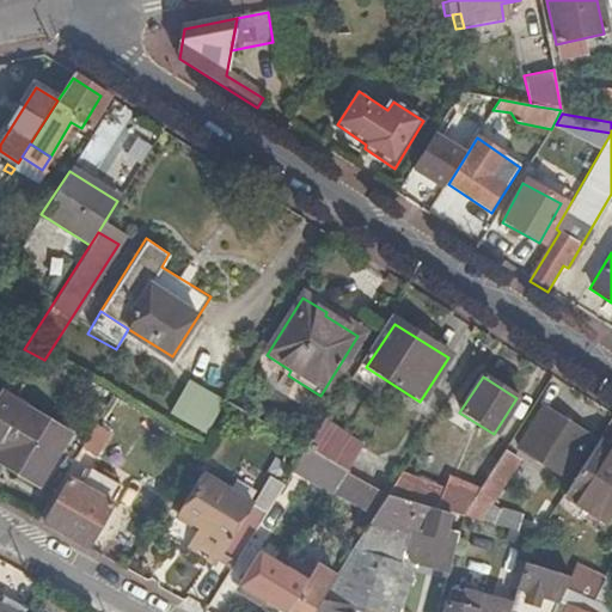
[(0,467),(34,488),(66,434),(0,396),(0,467)]
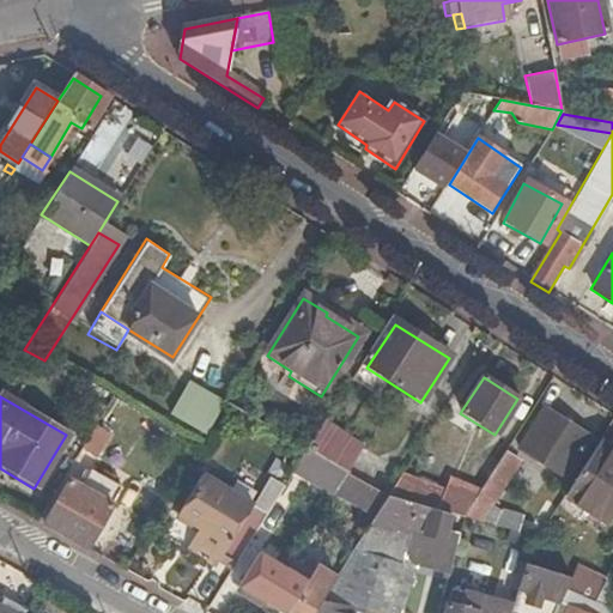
[(564,478),(589,438),(544,410),(519,449),(564,478)]
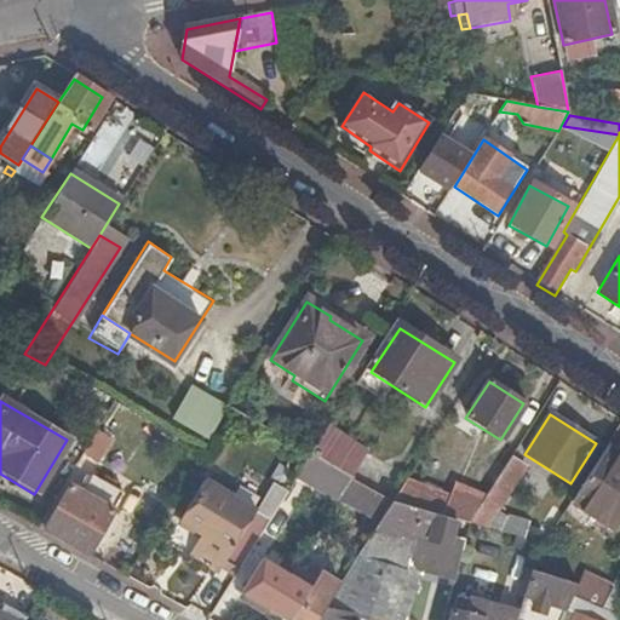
[(363,451),(328,426),(309,457),(348,478),(363,451)]
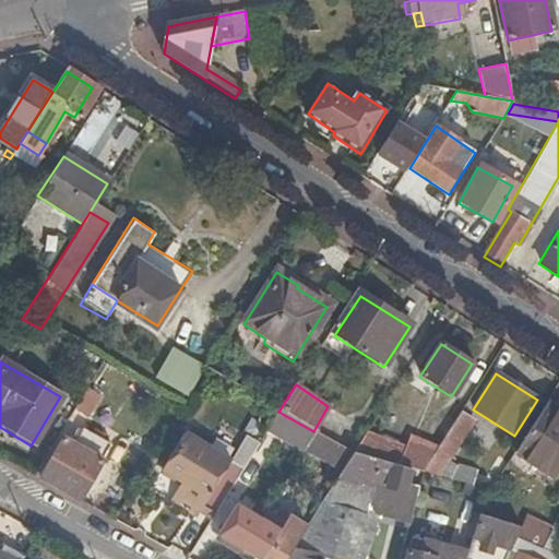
[(97,400),(83,391),(66,419),(75,426),(80,428),(97,400)]
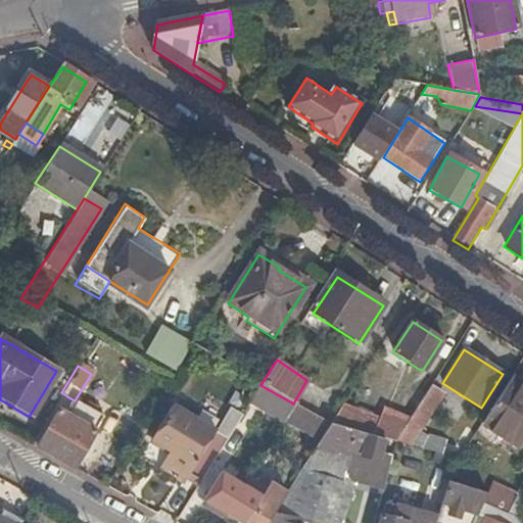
[(522,438),(522,387),(511,380),(482,426),(517,448),(522,438)]
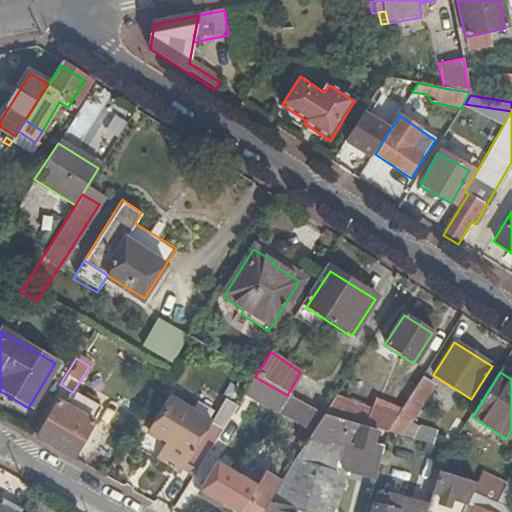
[(255,377),(243,396),(276,415),(288,396),(287,395),(255,377)]
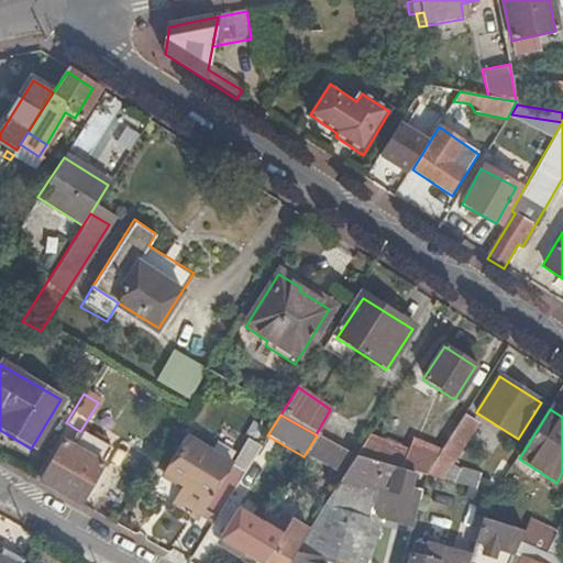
[(463,415),(439,451),(423,475),(424,476),(486,493),(496,495),(514,467),(493,454),(482,473),(449,463),(475,423),(463,415)]
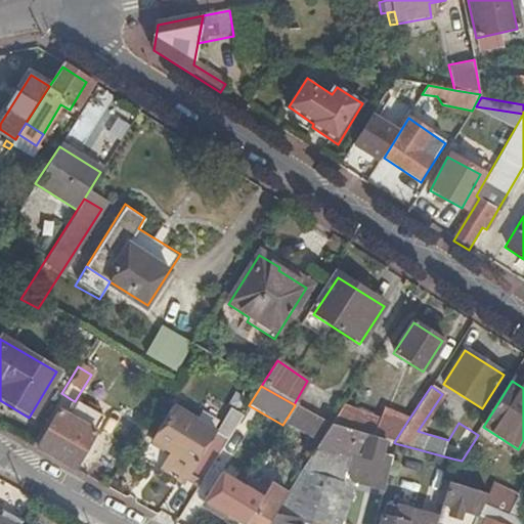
[(54,403),(64,409),(71,399),(61,393),(54,403)]
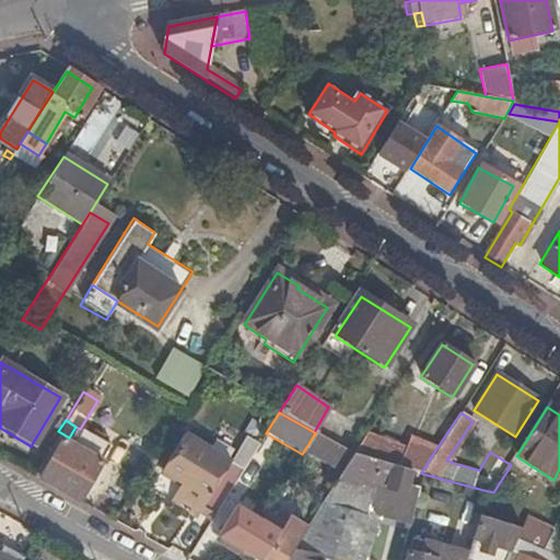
[(366,432),(352,454),(381,462),(393,465),(411,470),(421,473),(436,448),(409,438),(405,448),(366,432)]
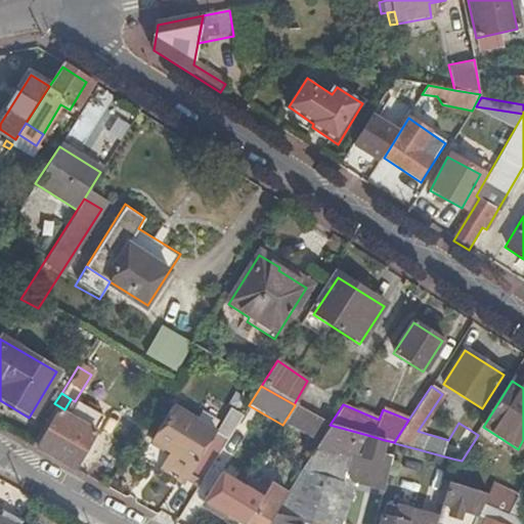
[(167,452),(156,469),(161,472),(194,419),(172,405),(149,441),(167,452)]
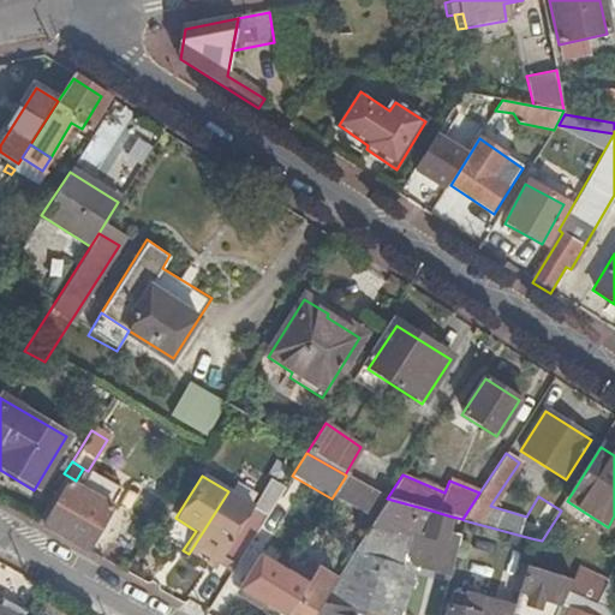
[(346,476),(332,499),(372,521),(387,499),(346,476)]
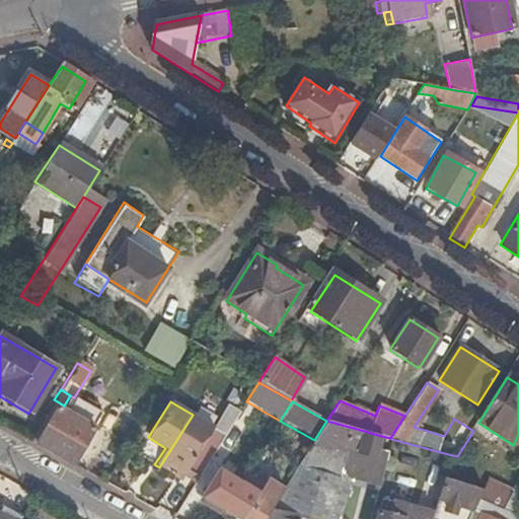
[(212,427),(193,415),(159,467),(164,470),(167,465),(174,469),(171,473),(180,479),(184,474),(197,482),(238,414),(226,405),(212,427)]
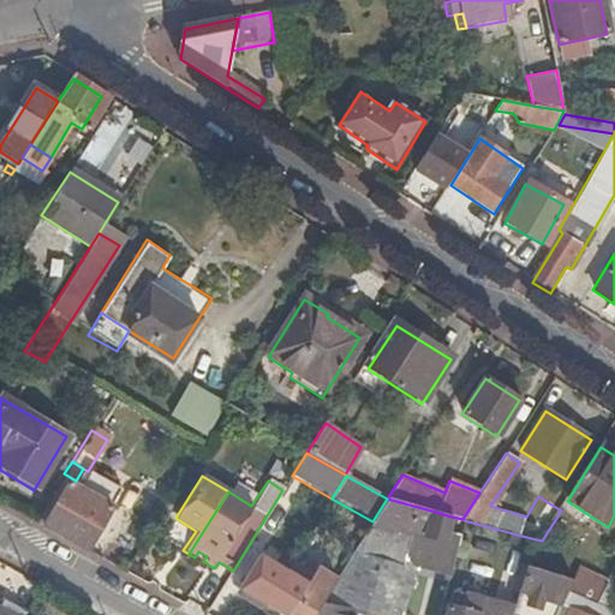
[(124,515),(65,482),(40,525),(78,547),(83,550),(90,539),(105,548),(124,515)]
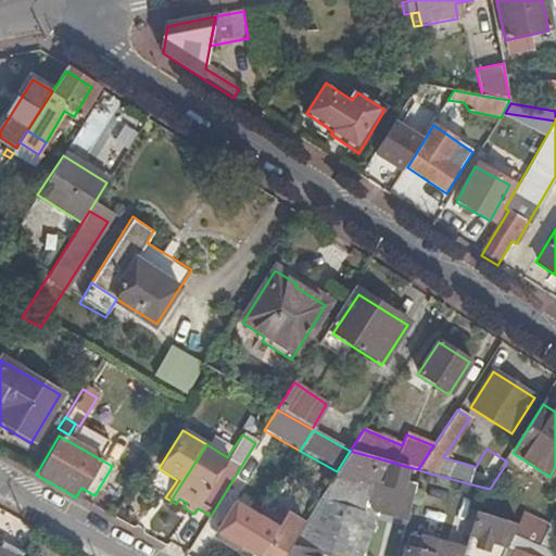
[(350,451),(337,471),(300,528),(281,555),(313,555),(315,546),(338,555),(355,555),(369,521),(369,506),(390,512),(406,517),(416,483),(405,480),(408,467),(390,462),(387,476),(375,472),(378,458),(350,451)]
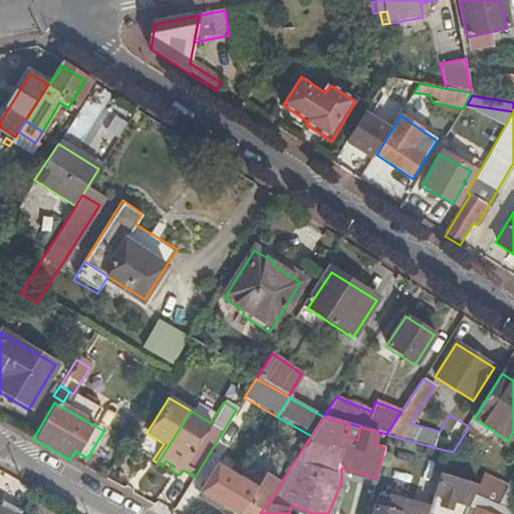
[(360,427),(349,424),(346,437),(357,440),(360,427)]
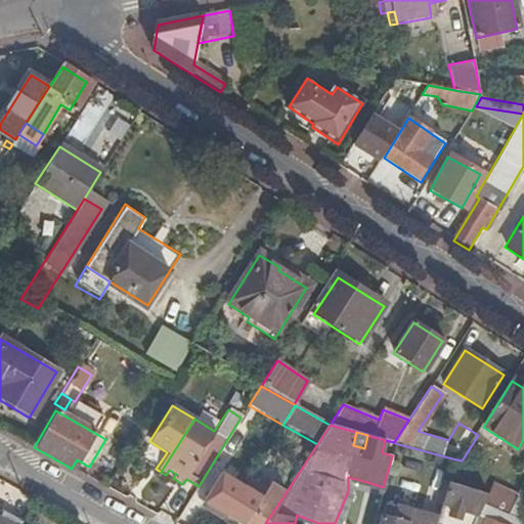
[(462,461),(452,459),(445,484),(448,484),(449,484),(463,463),(462,461)]
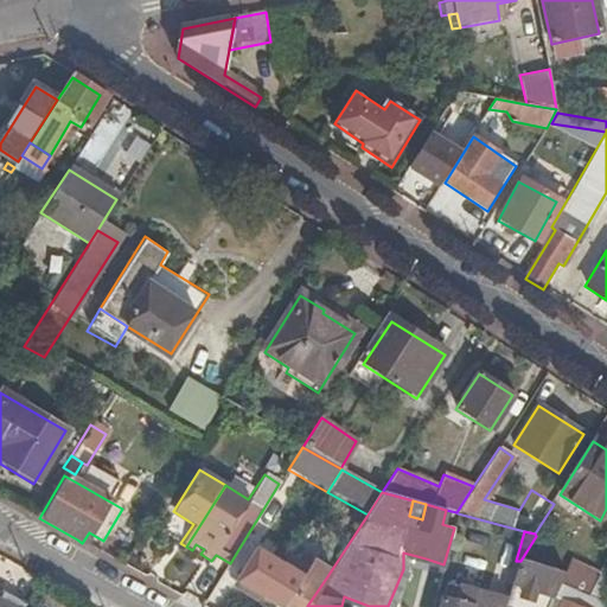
[(254,548),(234,581),(261,598),(281,566),(254,548)]
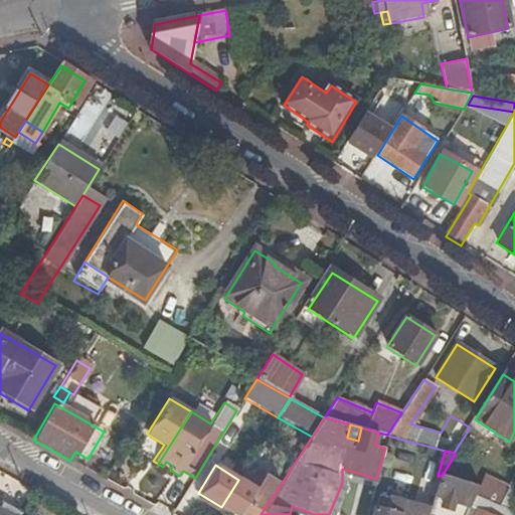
[(376,479),(361,474),(359,484),(374,488),(376,479)]
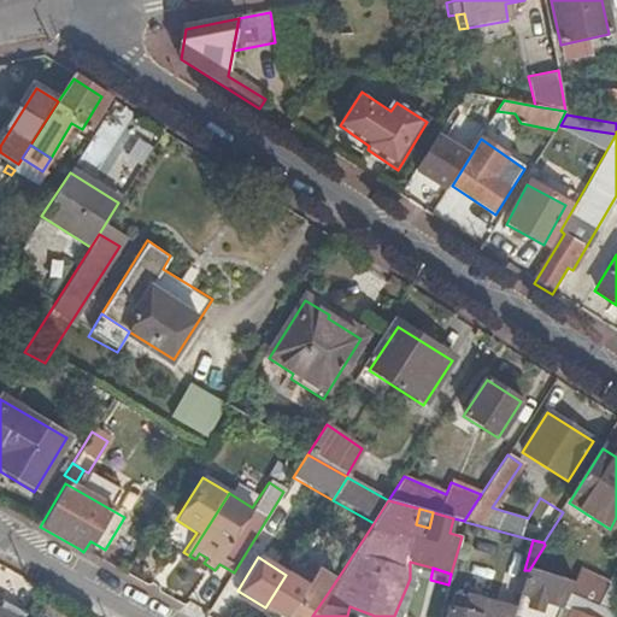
[(538,610),(541,599),(563,605),(568,595),(574,581),(529,570),(528,570),(522,593),(530,597),(527,607),(538,610)]
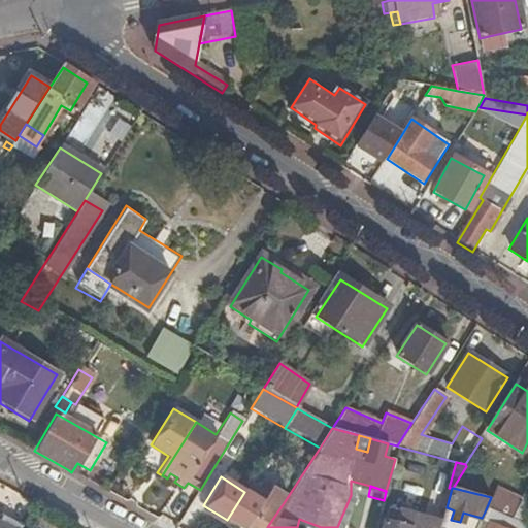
[(494,490),(491,497),(486,509),(510,520),(518,505),(520,501),(494,490)]
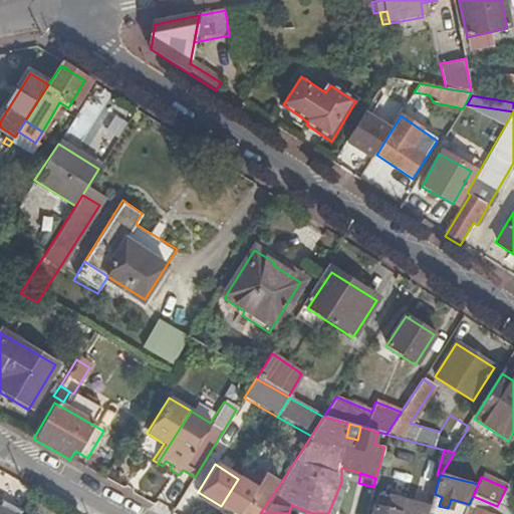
[(256,490),(238,479),(221,506),(233,513),(260,513),(277,488),(263,479),(256,490)]
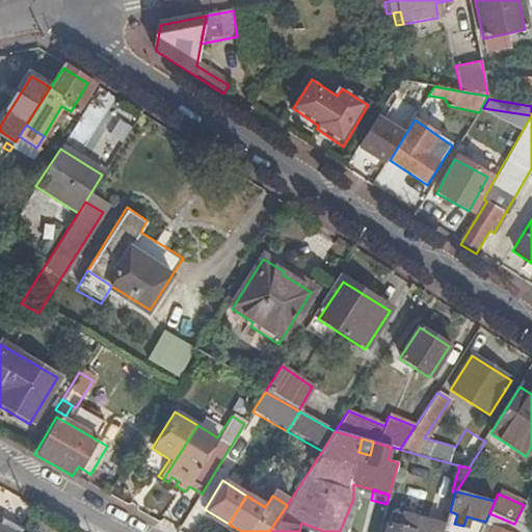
[(524,531),(531,515),(531,513),(522,509),(514,524),(489,513),(485,522),(484,525),(495,529),(493,531),(524,531)]
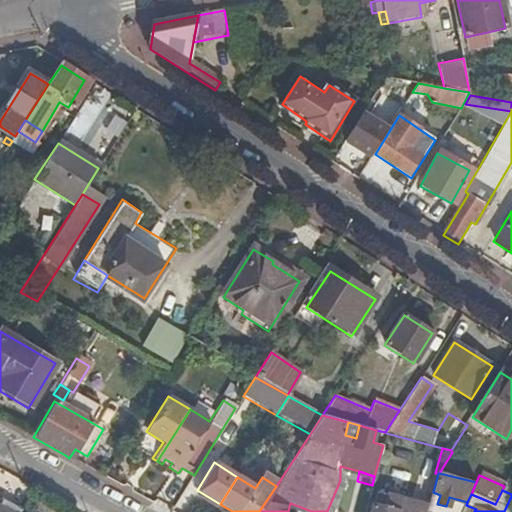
[(373,506),(370,511),(424,511),(425,508),(387,498),(384,509),(373,506)]
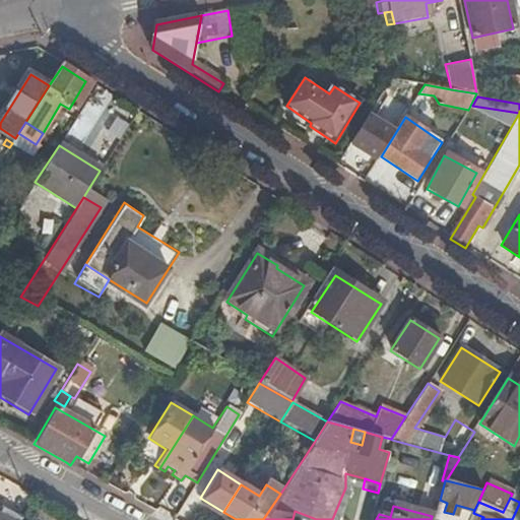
[(0,519),(19,519),(20,519),(0,509),(0,519)]
